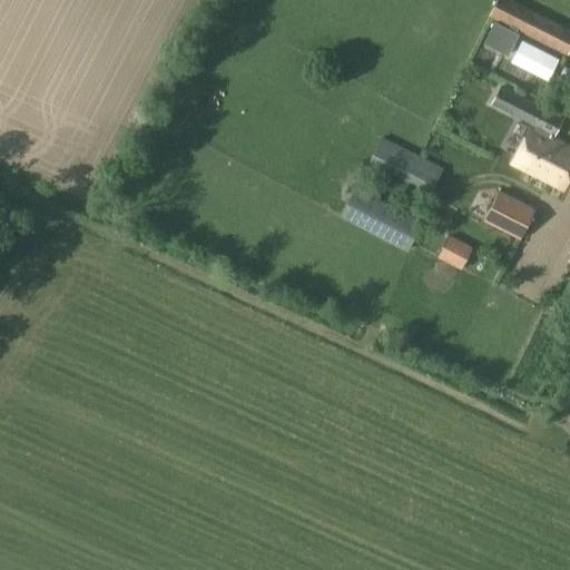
[(569,29),(509,0),(497,0),(490,16),(568,55),(569,50),(569,29)]
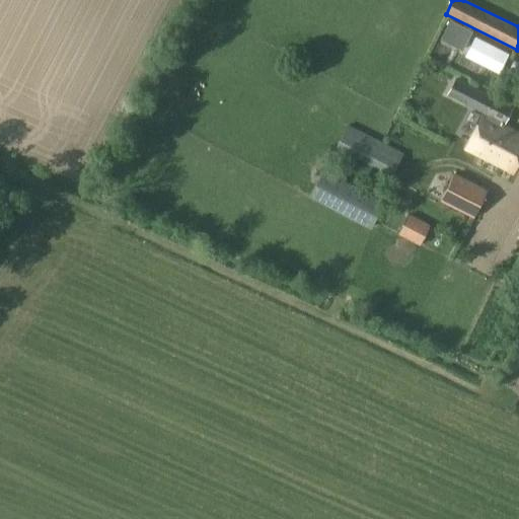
[(472,31),(450,20),(440,41),(462,52),(472,31)]
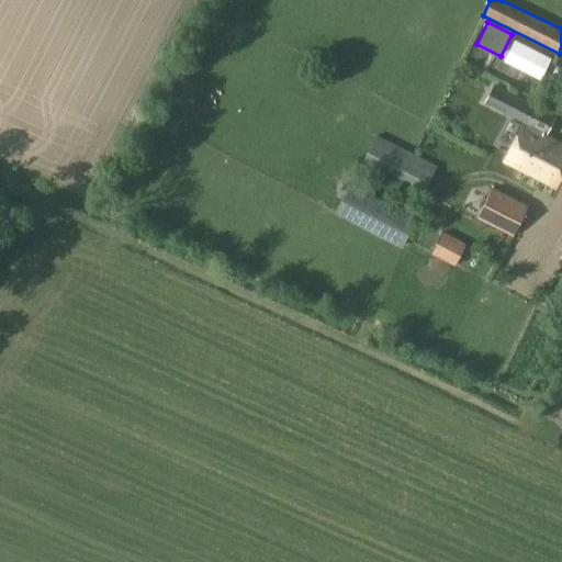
[(514,40),(503,62),(539,80),(550,58),(514,40)]
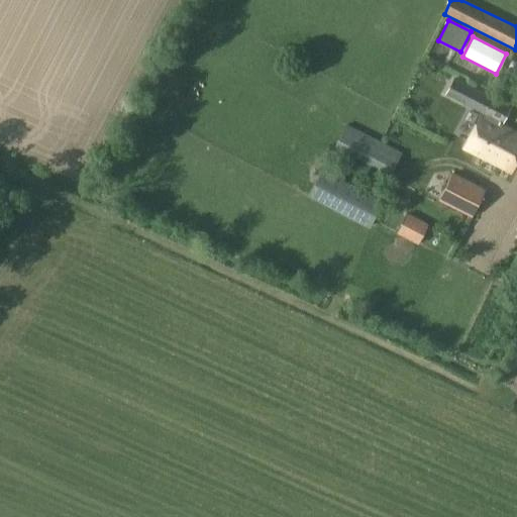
[(453,79),(446,94),(464,103),(466,101),(476,106),(474,108),(483,112),(464,147),(510,171),(516,157),(516,132),(501,125),(511,105),(492,95),(492,96),(473,86),(472,88),(453,79)]
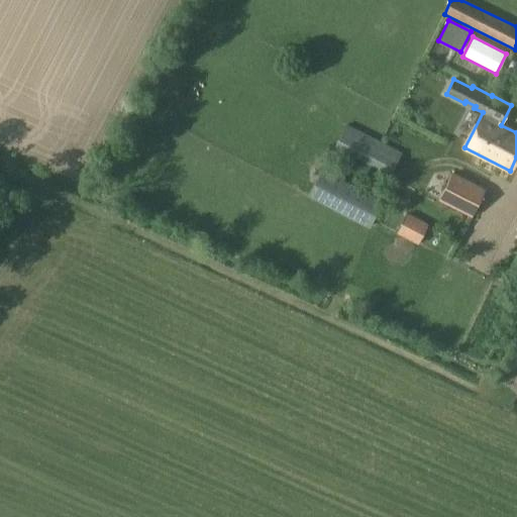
[(402,152),(346,124),(334,148),(390,177),(402,152)]
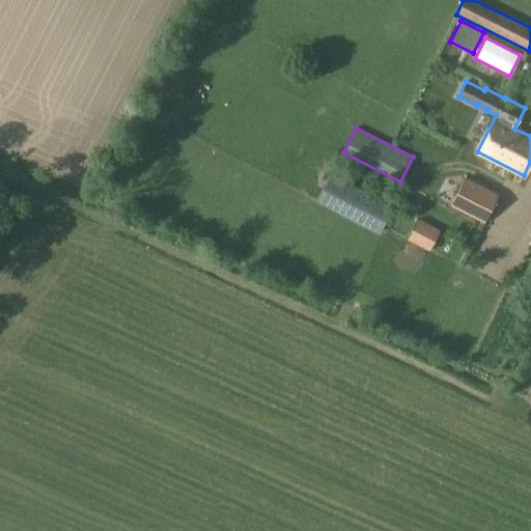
[(316,203),(378,234),(393,206),(331,175),(316,203)]
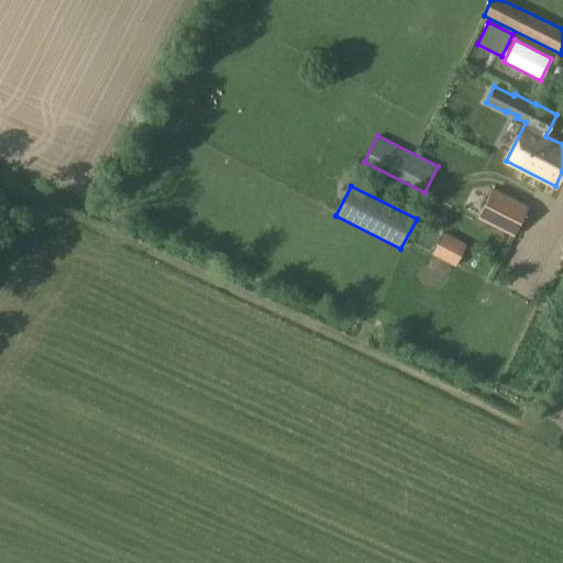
[(529,206),(492,186),(477,216),(514,236),(529,206)]
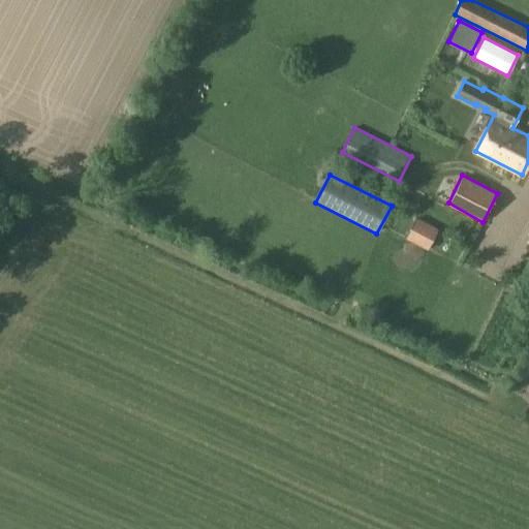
[(428,251),(438,229),(415,218),(405,240),(428,251)]
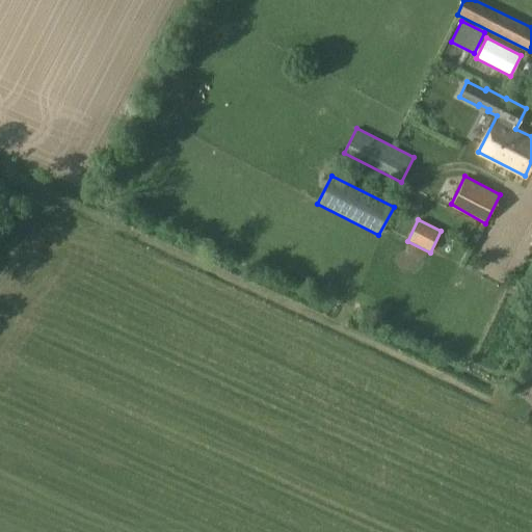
All buildings are outlined.
